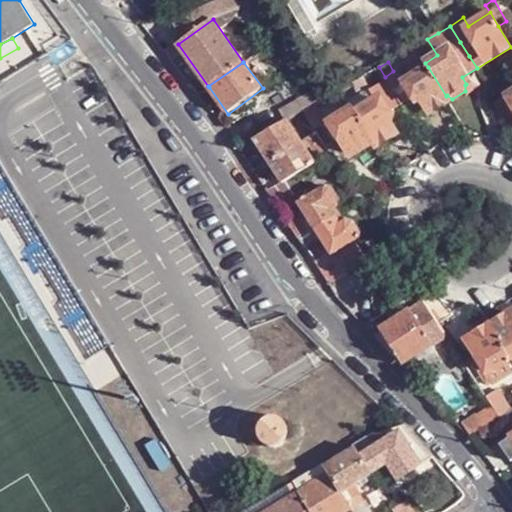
[(428,67),(406,80),(405,84),(405,85),(407,90),(411,99),(414,96),(421,98),(428,110),(432,111),(447,101),(447,99),(446,96),(428,67)]
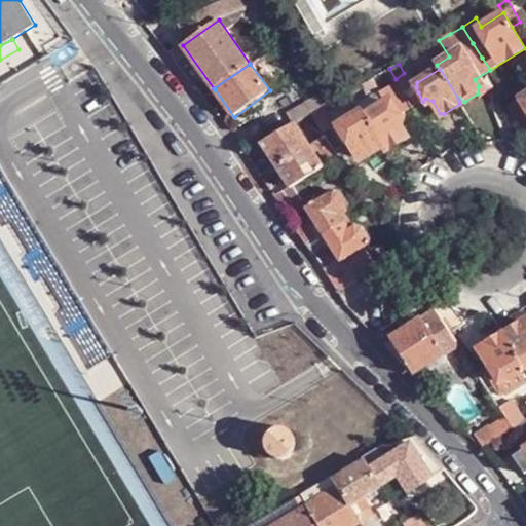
[(403,91),(412,107),(422,102),(418,92),(416,87),(416,86),(409,71),(404,73),(396,79),(403,91)]
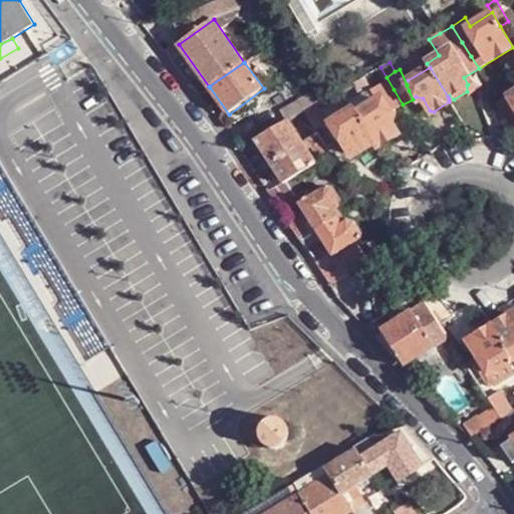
[(348,100),(371,86),(365,76),(342,90),(348,100)]
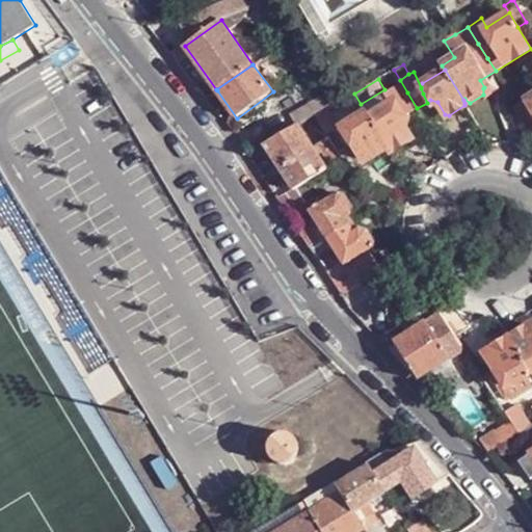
[(389,147),(390,150),(394,151),(409,140),(410,136),(402,124),(404,117),(417,108),(407,92),(370,116),(389,147)]
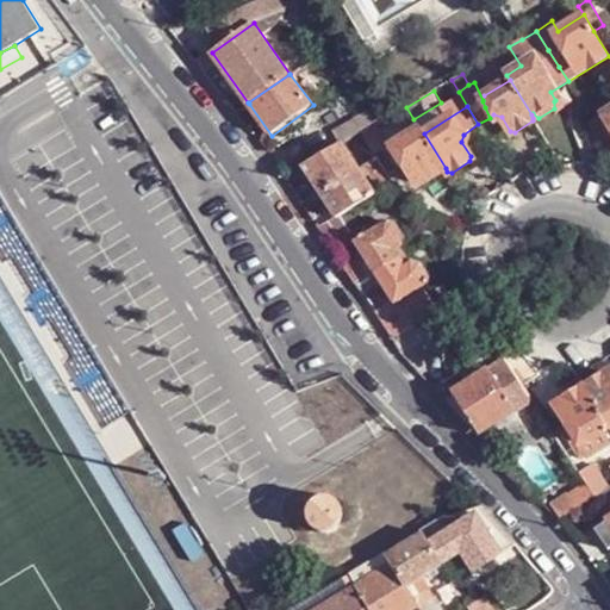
[(367,120),(369,125),(378,122),(374,116),(367,120)]
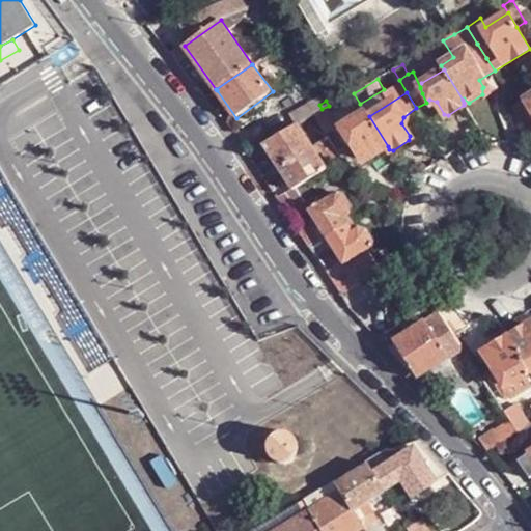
[(324,128),(344,115),(337,103),(315,116),(324,128)]
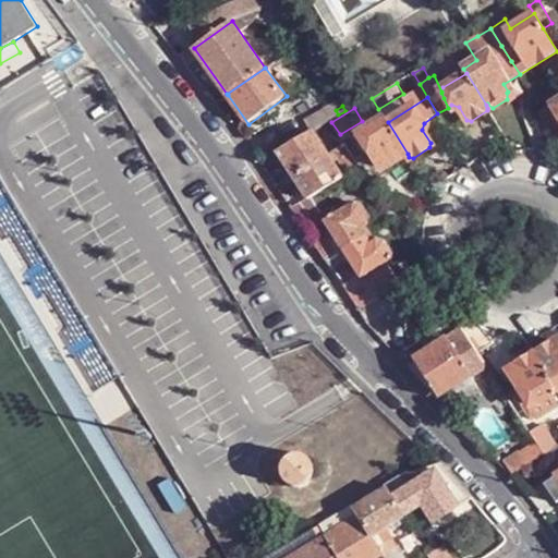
[(386,118),(362,134),(361,137),(364,143),(360,145),(365,154),(370,152),(377,153),(387,168),(408,154),(388,122),(386,118)]
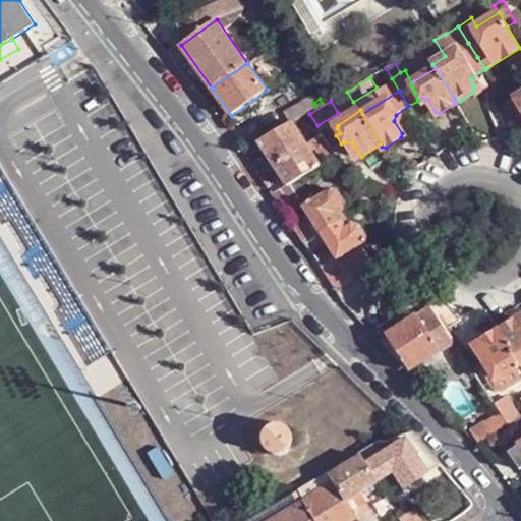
[(268,154),(301,135),(293,123),(261,142),(268,154)]
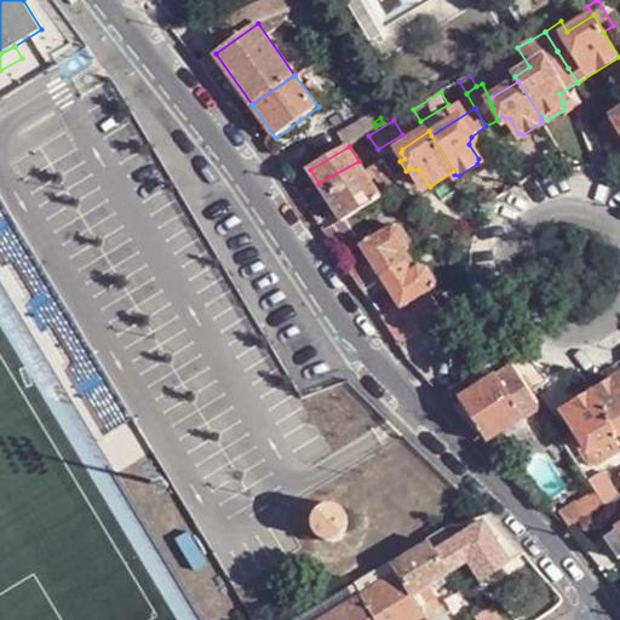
[(385,160),(372,168),(388,194),(401,187),(385,160)]
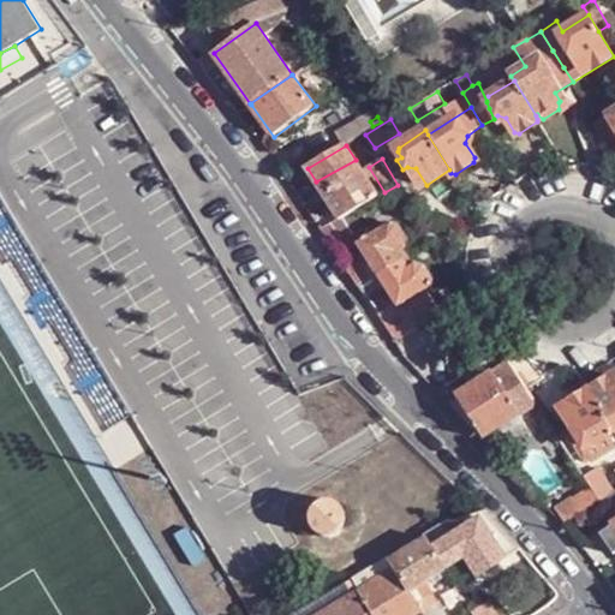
[(324,195),(363,171),(356,160),(316,181),(324,195)]
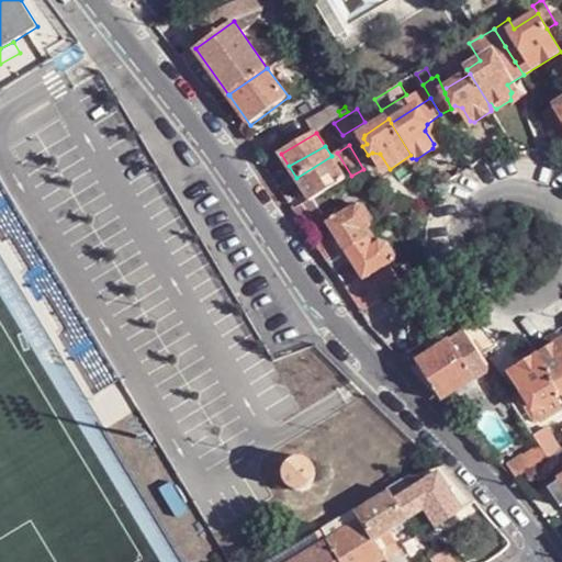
[(296,178),(303,188),(338,167),(332,156),(296,178)]
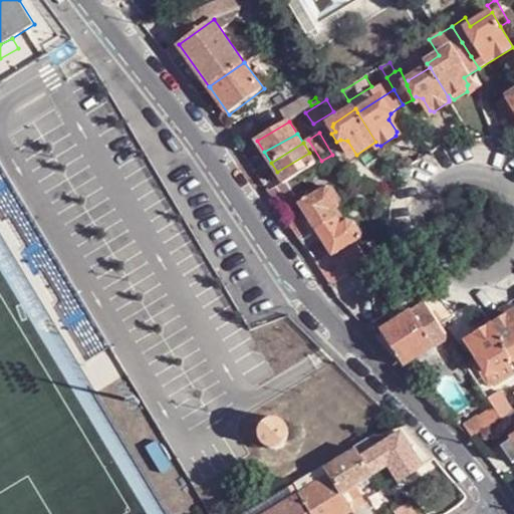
[(287,181),(316,165),(309,153),(277,172),(284,183),(287,181)]
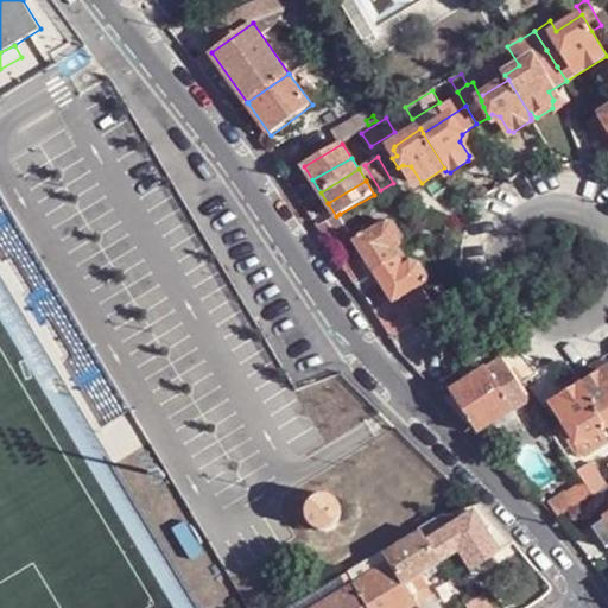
[(330,246),(352,234),(340,214),(336,216),(318,227),(330,246)]
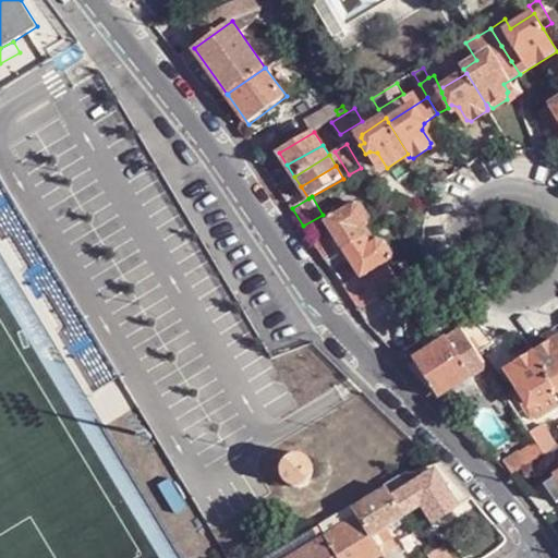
[(344,250),(370,234),(364,226),(367,225),(370,218),(361,204),(353,202),(326,220),(339,241),(344,250)]
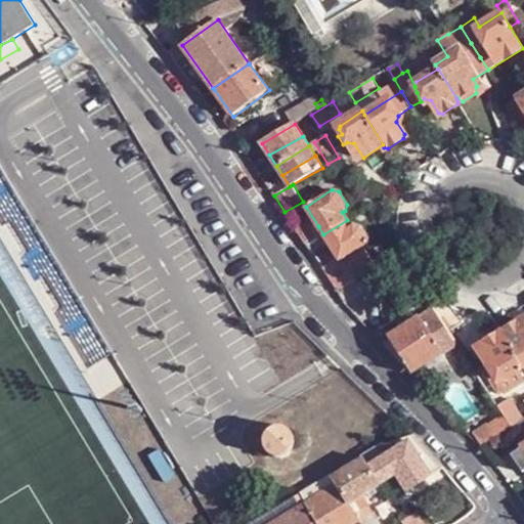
[(339,259),(341,261),(352,255),(367,246),(369,239),(360,226),(353,225),(351,226),(347,220),(323,234),(319,237),(307,246),(309,249),(313,255),(325,246),(326,249),(332,246),(336,254),(339,259)]
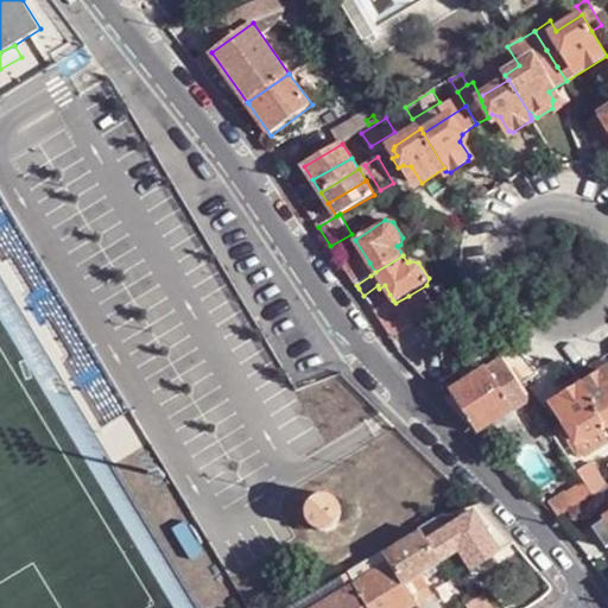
[(369,263),(365,265),(371,276),(375,272),(369,263)]
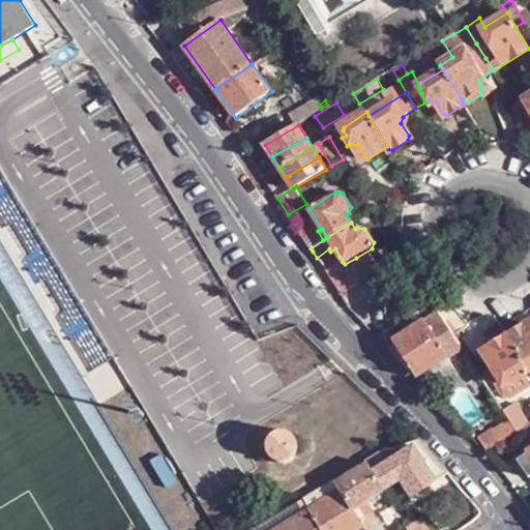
[(318,231),(304,240),(311,248),(323,240),(318,231)]
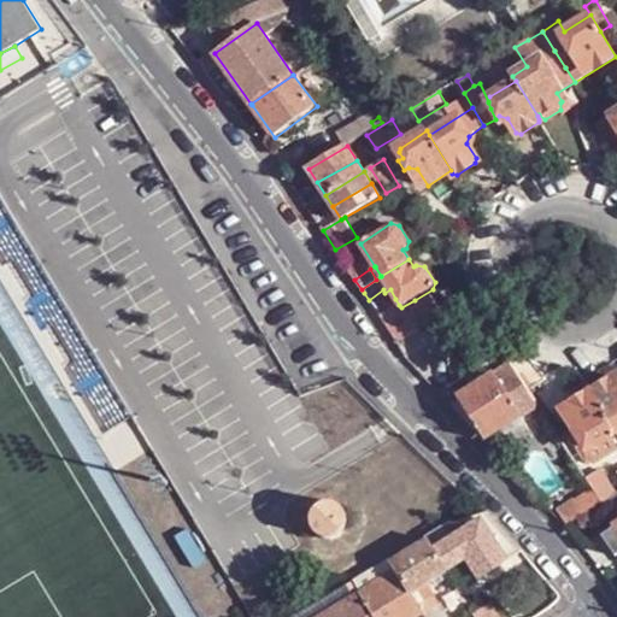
[(378,316),(397,344),(419,329),(419,330),(429,323),(415,300),(401,307),(399,305),(395,299),(376,312),(378,316)]
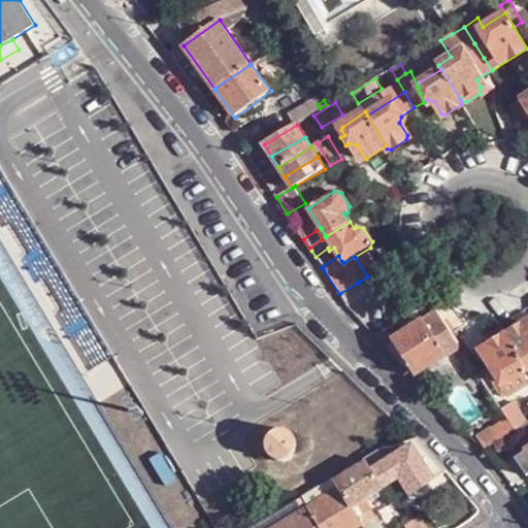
[(454,335),(465,328),(452,305),(441,312),(440,314),(454,335)]
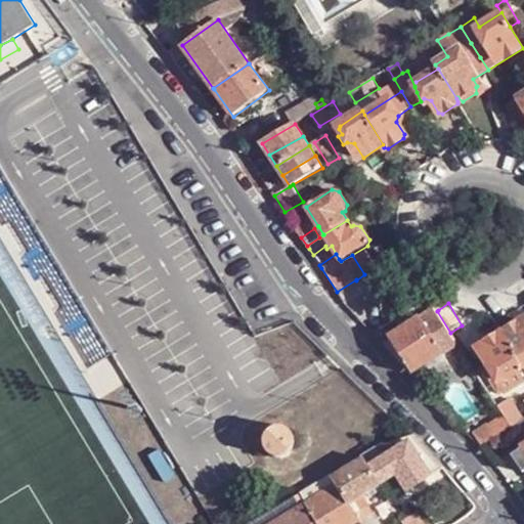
[(412,375),(444,354),(421,318),(389,338),(401,357),(410,370),(412,375)]
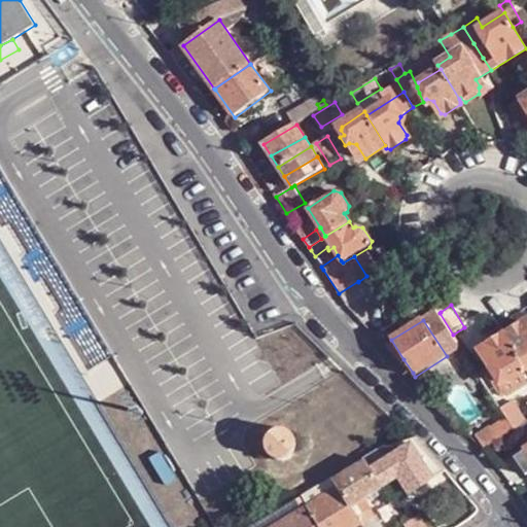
[(505,337),(526,371),(526,370),(526,324),(526,323),(505,337)]
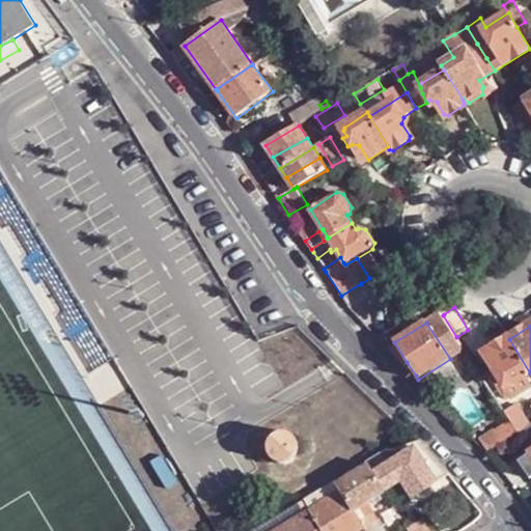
[(509,339),(488,351),(498,365),(497,373),(493,375),(499,384),(502,382),(504,387),(508,387),(525,378),(530,373),(509,339)]
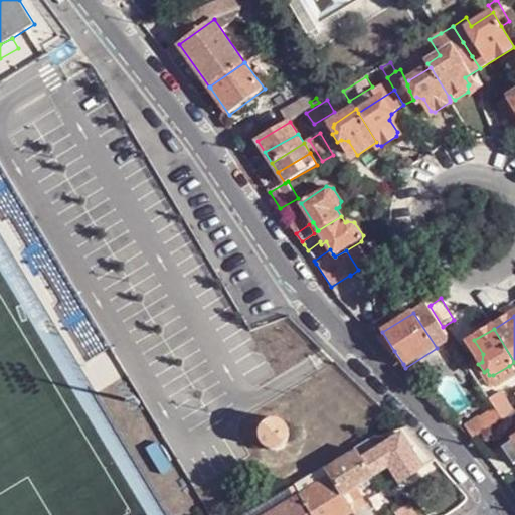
[(509,403),(513,400),(508,391),(503,393),(509,403)]
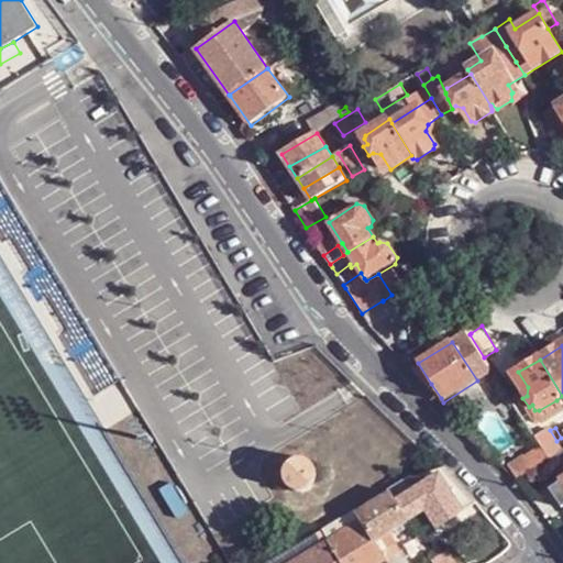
[(550,460),(562,451),(558,443),(556,441),(550,430),(549,429),(536,438),(542,450),(550,460)]
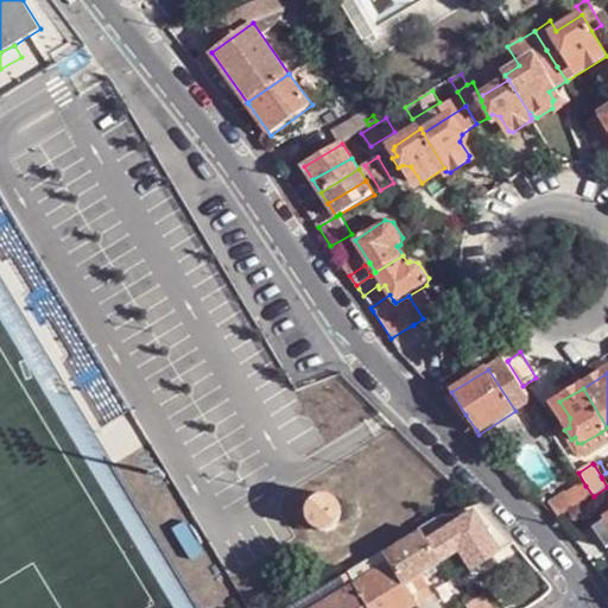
[(594,496),(586,486),(555,505),(563,517),(594,496)]
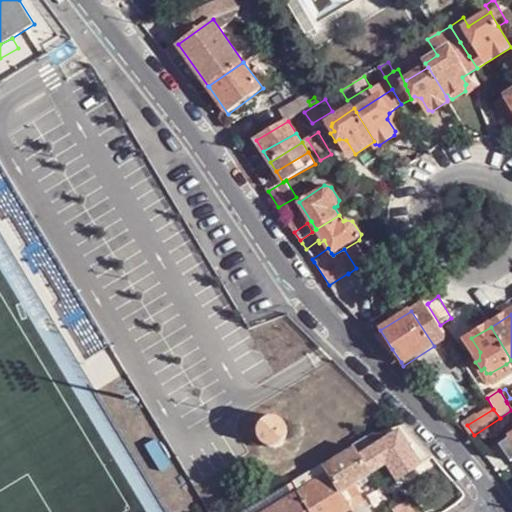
[(266,415),(257,422),(253,430),(254,438),(258,443),(270,449),(281,446),(278,421),(275,416),(274,415),(269,414),(266,415)]
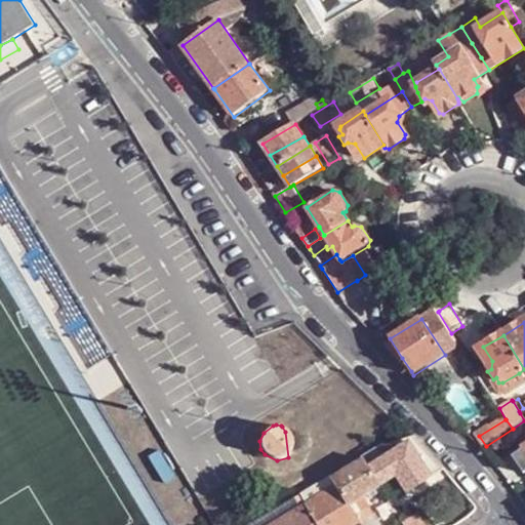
[(431,478),(408,442),(380,460),(367,469),(378,487),(397,476),(406,491),(406,492),(431,478)]
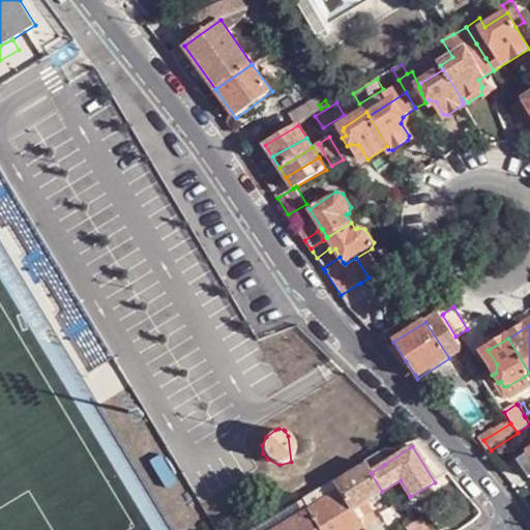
[(381,460),(386,457),(385,448),(377,454),(381,460)]
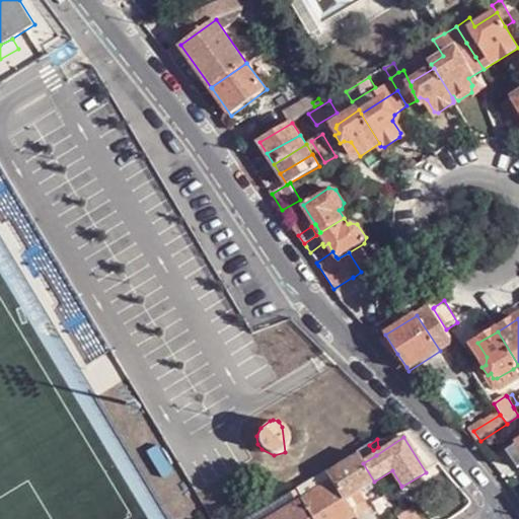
[(518,443),(508,450),(518,467),(518,443)]
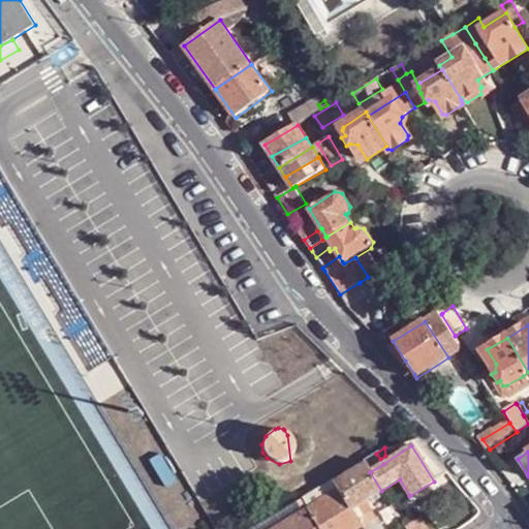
[(383,464),(380,459),(376,454),(364,462),(366,465),(370,472),(383,464)]
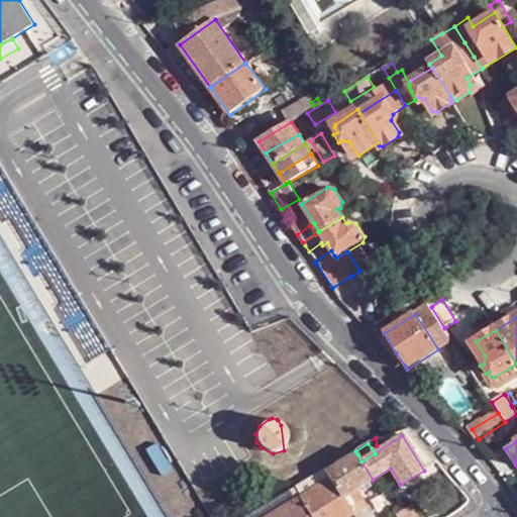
[(341,498),(373,480),(362,461),(357,454),(326,474),(331,481),(341,498)]
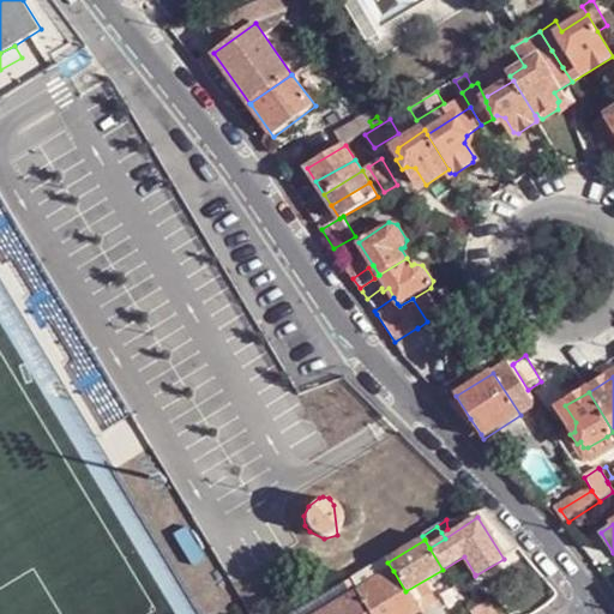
[(375,566),(381,578),(393,571),(387,563),(386,560),(375,566)]
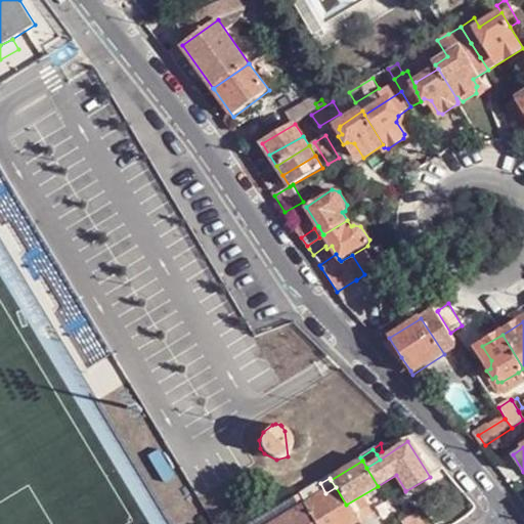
[(316,523),(356,523),(357,523),(352,514),(346,505),(336,487),(325,493),(305,505),(316,523)]
